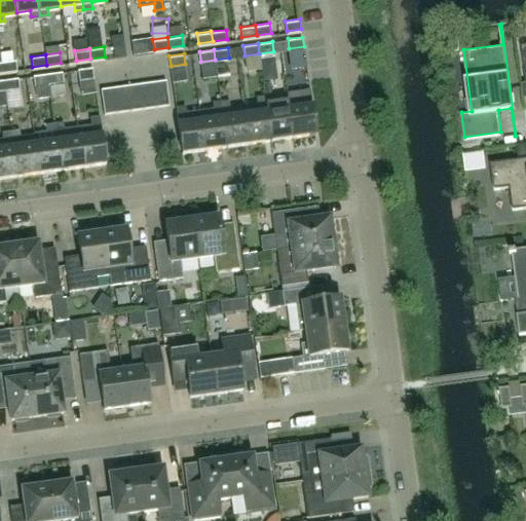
[(2,71),(17,69),(15,59),(1,61),(2,71)]
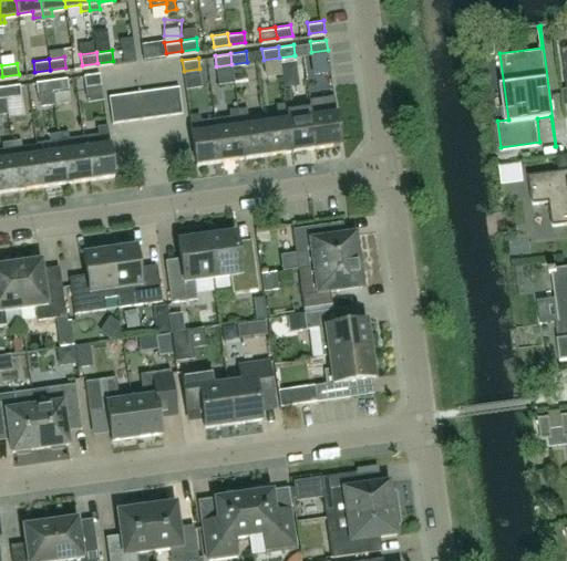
[(100,71),(83,73),(85,84),(101,82),(100,71)]
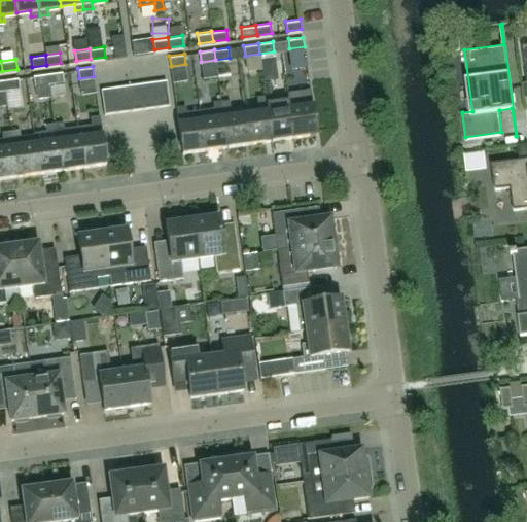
[(47,72),(49,82),(64,80),(62,70),(47,72)]
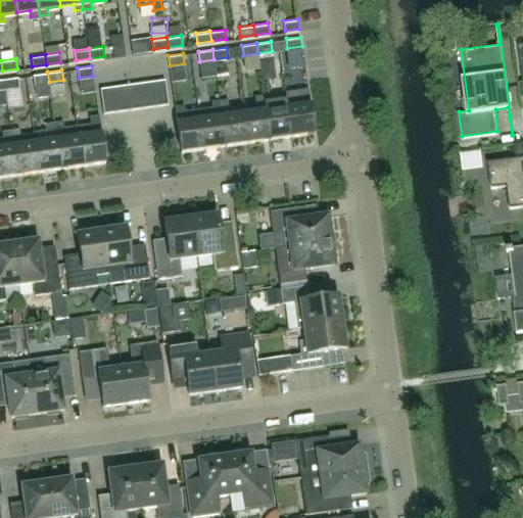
[(49,82),(47,72),(33,74),(34,84),(49,82)]
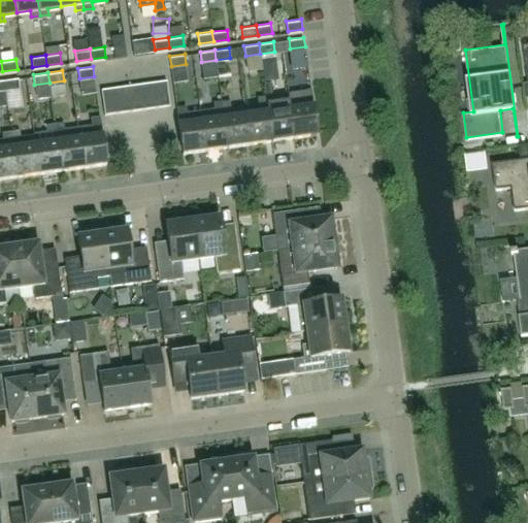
[(3,78),(5,89),(20,87),(19,76),(3,78)]
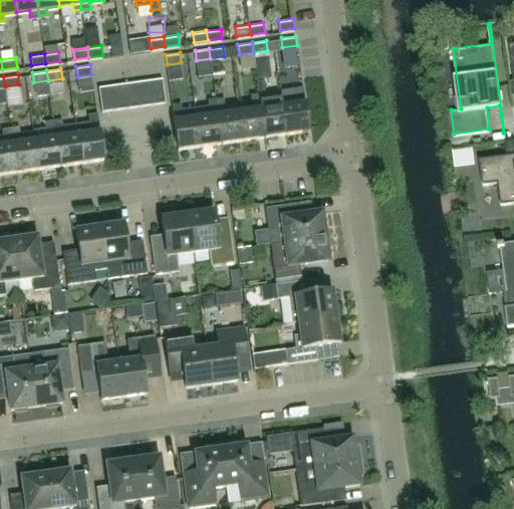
[(162,76),(150,78),(153,102),(166,100),(162,76)]
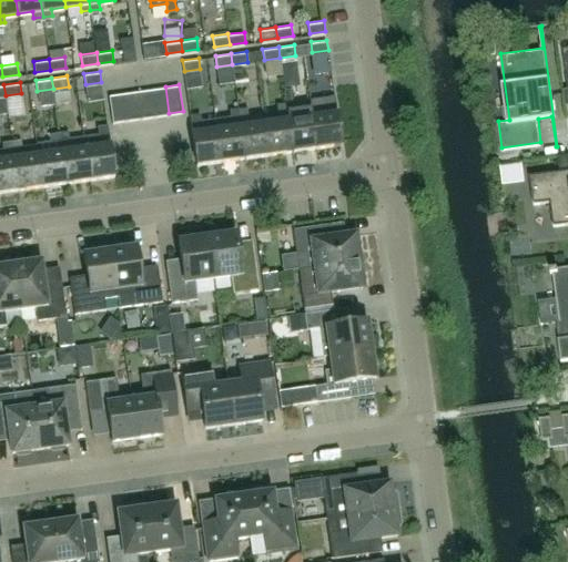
[(154,114),(169,113),(165,87),(151,89),(154,114)]
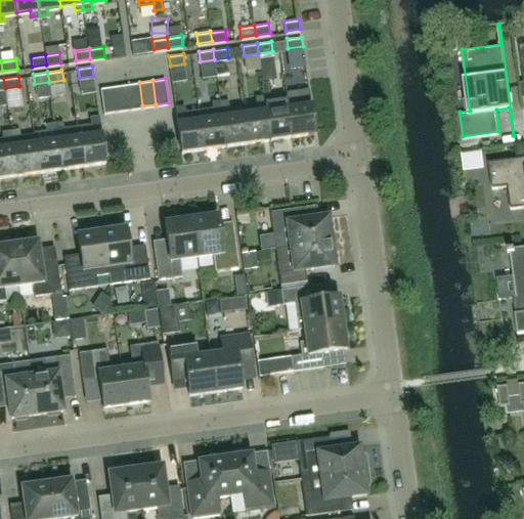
[(139,82),(127,83),(130,107),(142,105),(139,82)]
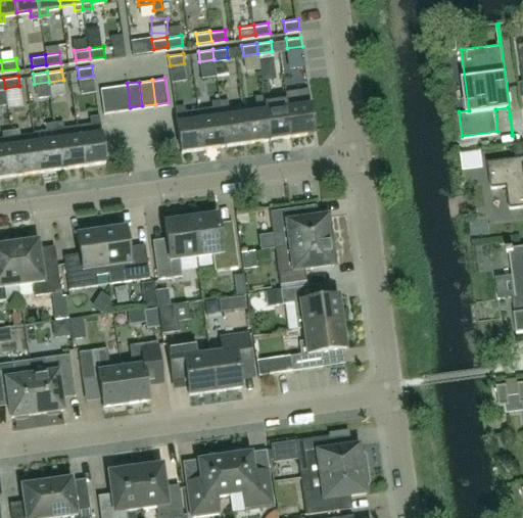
[(127,83),(113,85),(116,109),(130,107),(127,83)]
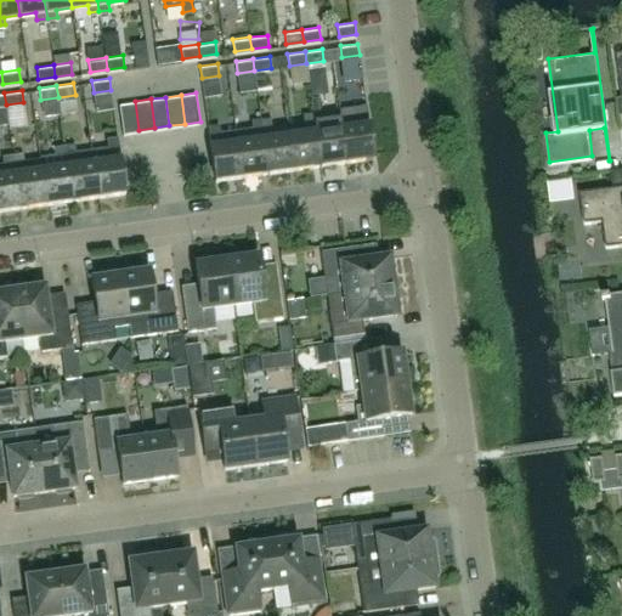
[(123,133),(139,130),(135,101),(119,103),(123,133)]
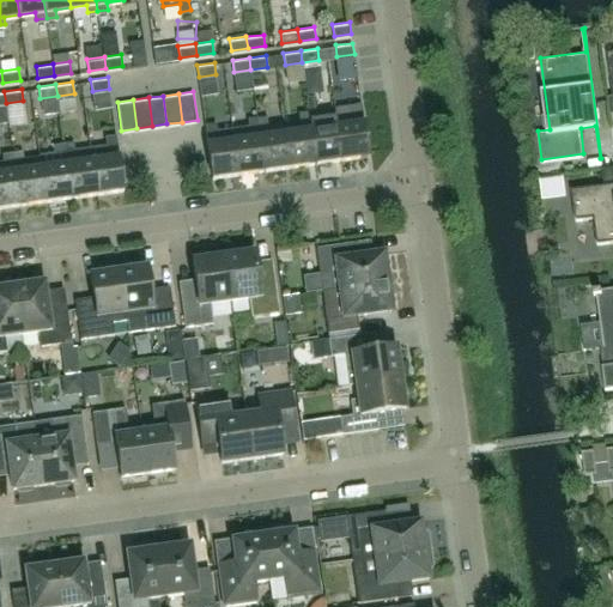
[(350,111),(335,114),(341,157),(368,153),(360,101),(349,102),(350,111)]
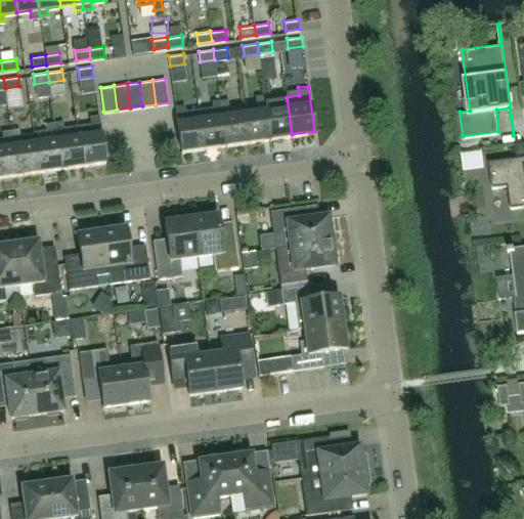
[(270,137),(292,134),(287,97),(273,98),(272,92),(263,93),(270,137)]
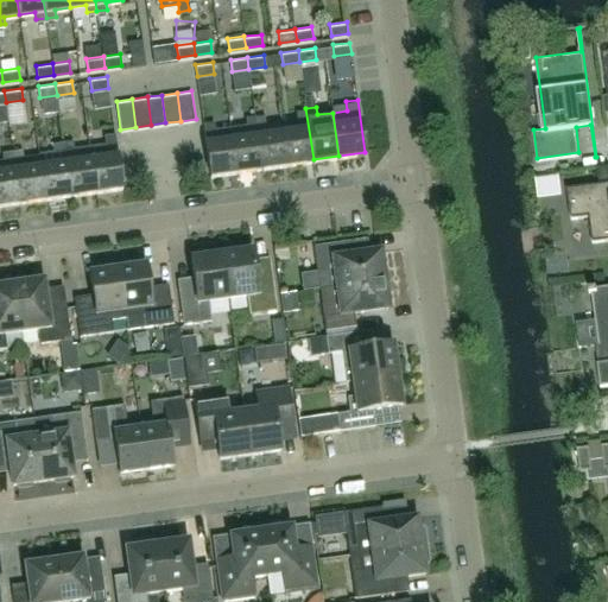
[(297,118),(282,120),(287,163),(314,159),(305,108),(296,109),(297,118)]
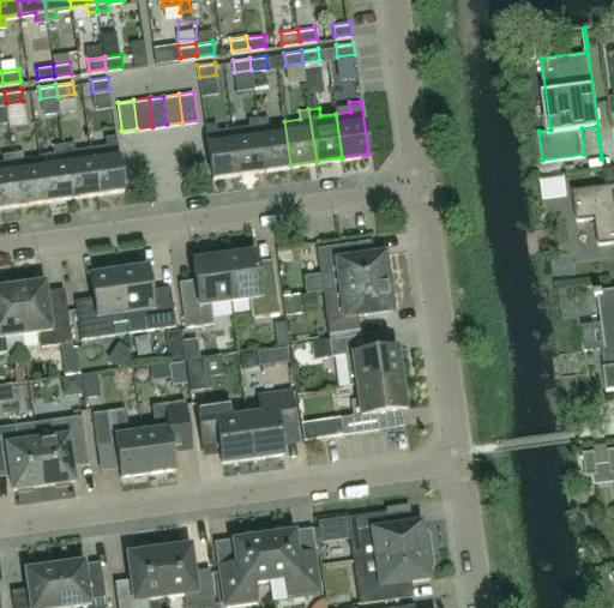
[(266,114),(258,115),(265,168),(290,164),(284,121),(268,122),(266,114)]
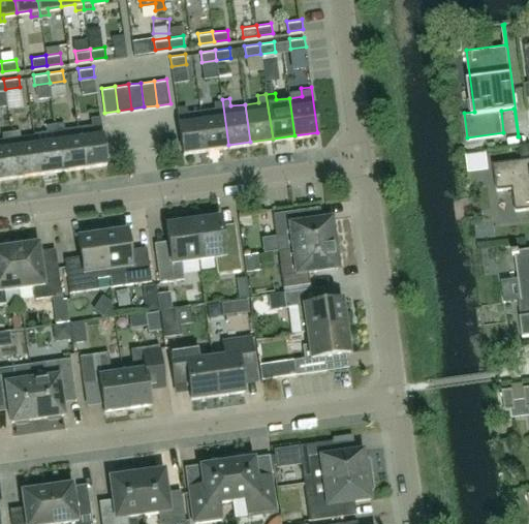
[(215,108),(200,110),(206,148),(228,145),(222,99),(214,100),(215,108)]
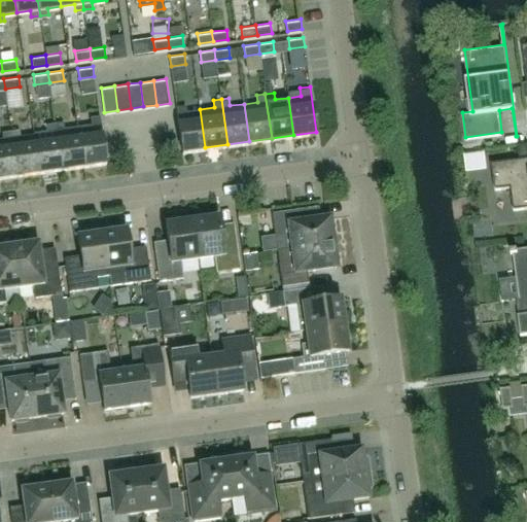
[(182,151),(205,147),(200,109),(186,110),(185,104),(176,105),(182,151)]
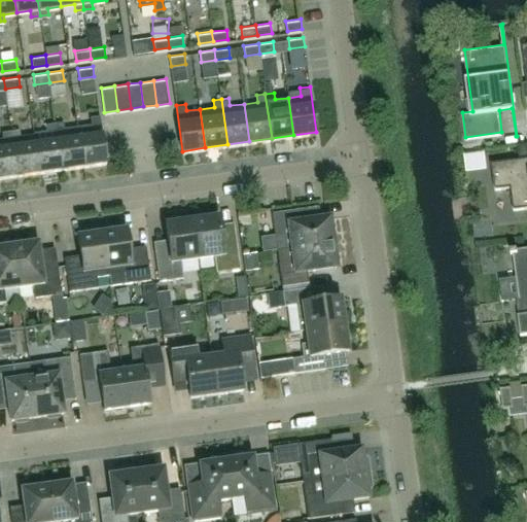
[(77,125),(64,126),(64,120),(55,122),(61,168),(83,165),(79,135),(77,125)]
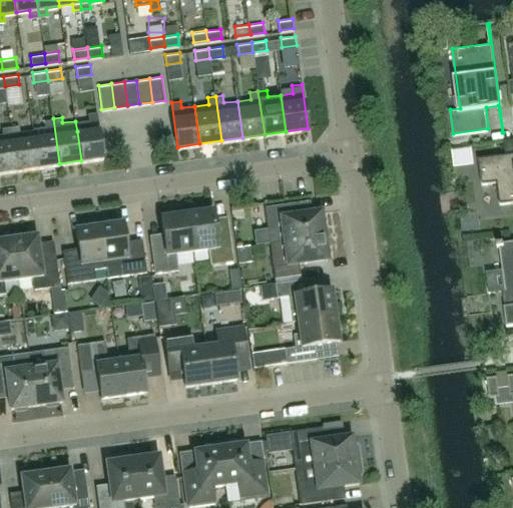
[(34,137),(38,166),(59,163),(53,118),(45,119),(46,125),(32,127),(33,128),(34,137)]
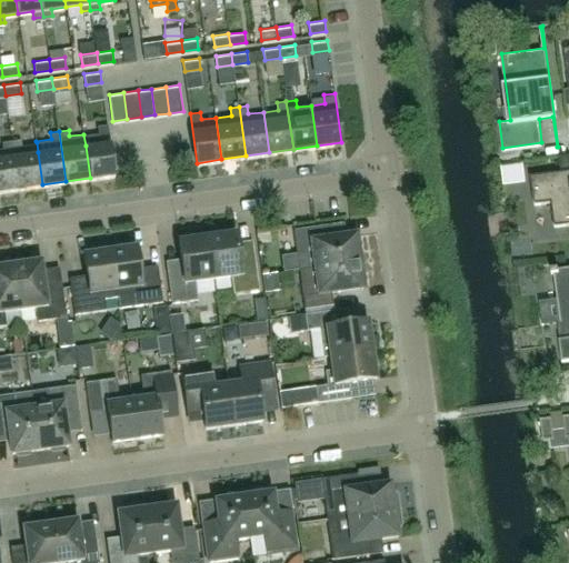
[(100,143),(86,146),(90,178),(115,174),(110,142),(109,142),(108,134),(99,137),(100,143)]
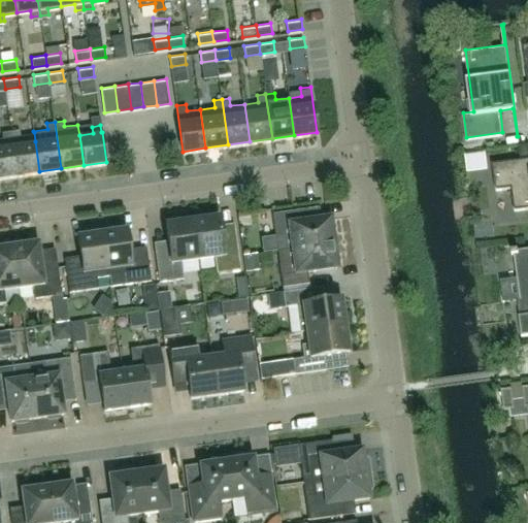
[(10,129),(11,136),(17,174),(39,171),(35,141),(34,132),(21,134),(20,128),(10,129)]
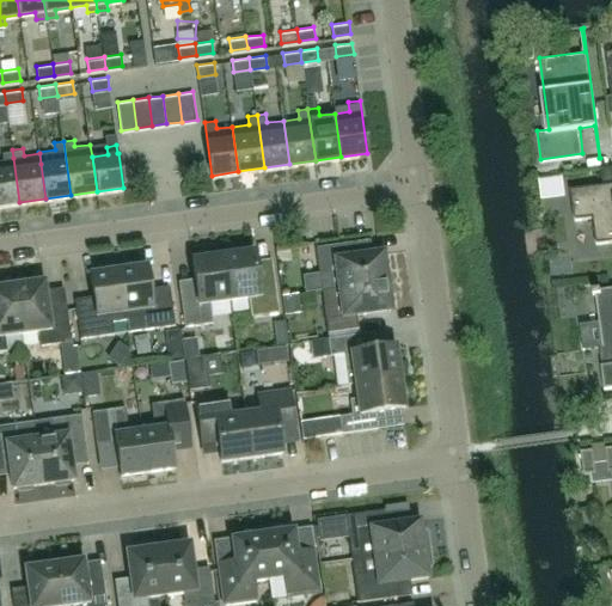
[(0,204),(19,202),(13,158),(12,150),(2,151),(4,159),(0,159),(0,204)]
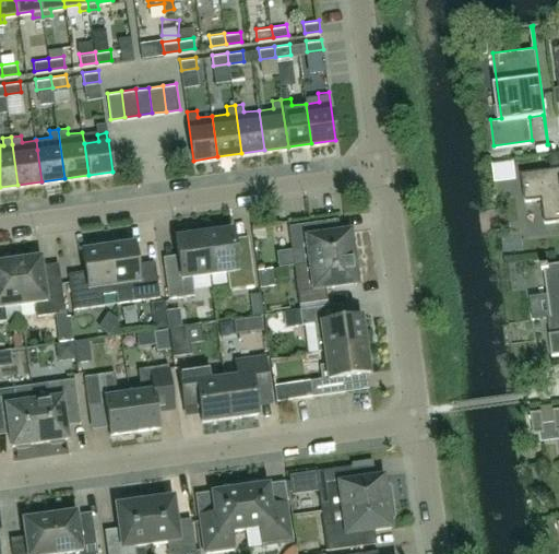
[(516,150),(494,152),(495,172),(519,169),(516,150)]
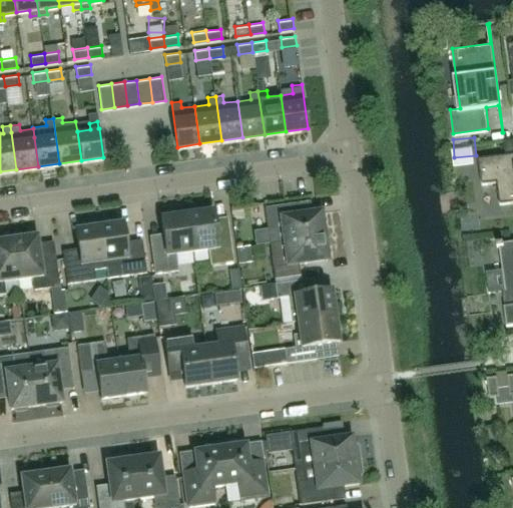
[(512,150),(478,155),(482,182),(497,180),(500,201),(512,199),(512,150)]
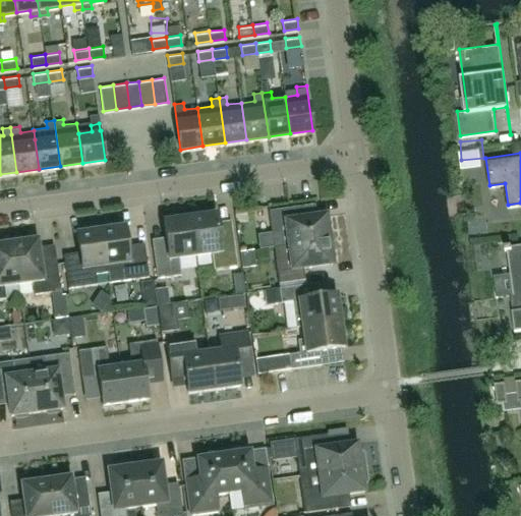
[(278,244),(329,236),(328,225),(330,224),(331,222),(330,219),(329,217),(326,217),(326,213),(296,217),(295,205),(269,208),(272,232),(276,232),(278,244)]
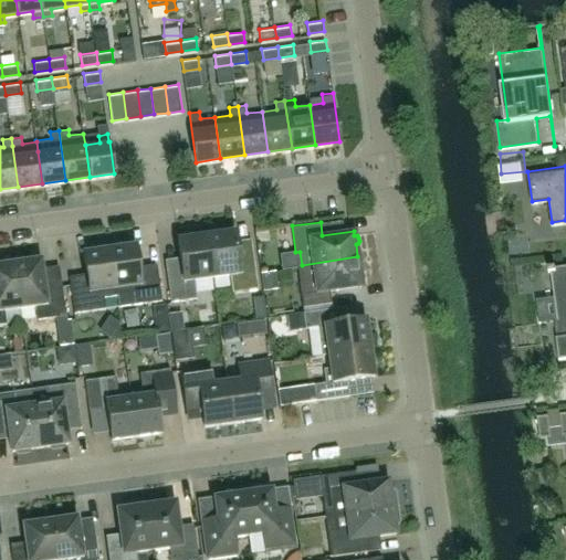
[(206,233),(212,275),(229,272),(232,291),(259,287),(253,254),(239,256),(234,229),(206,233)]
